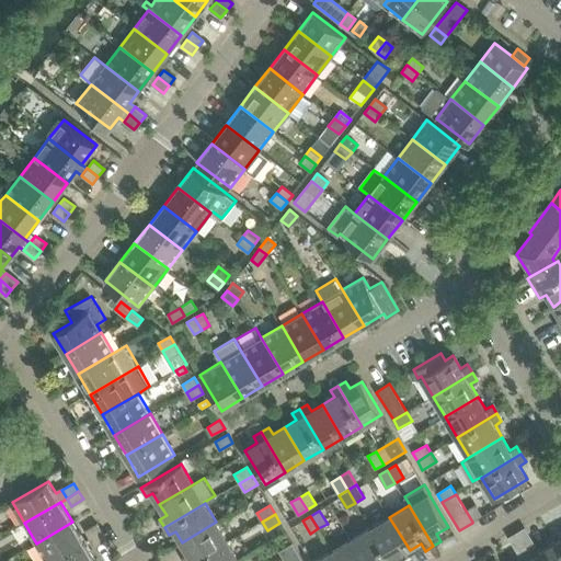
[(400,560),(399,557),(410,550),(389,517),(370,528),(389,560),(400,560)]
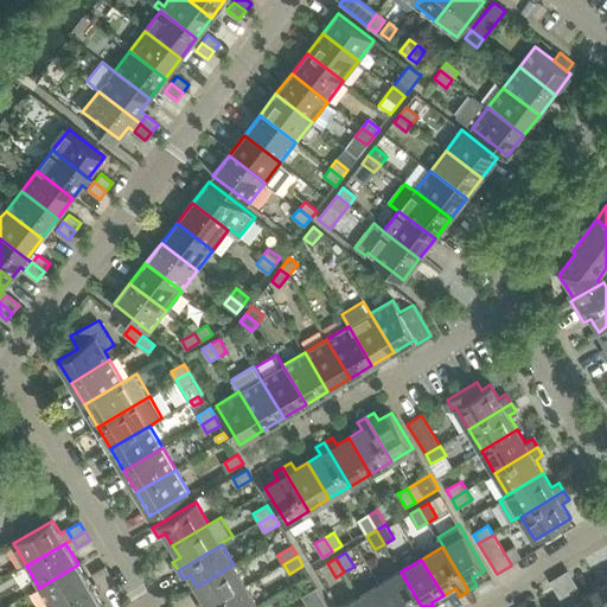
[(51,606),(57,606),(91,587),(78,564),(39,588),(51,606)]
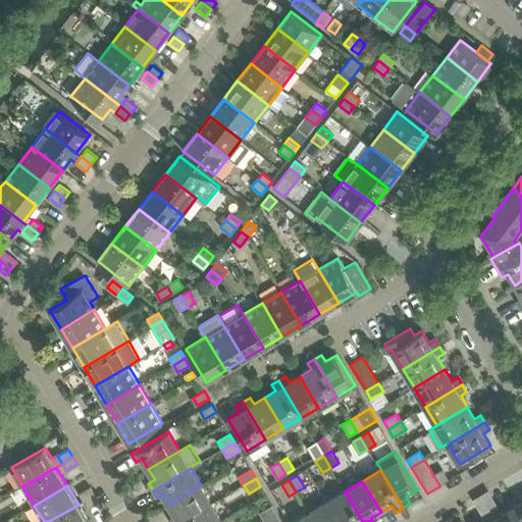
[(171,521),(180,521),(212,504),(201,485),(169,505),(175,515),(170,519),(171,521)]
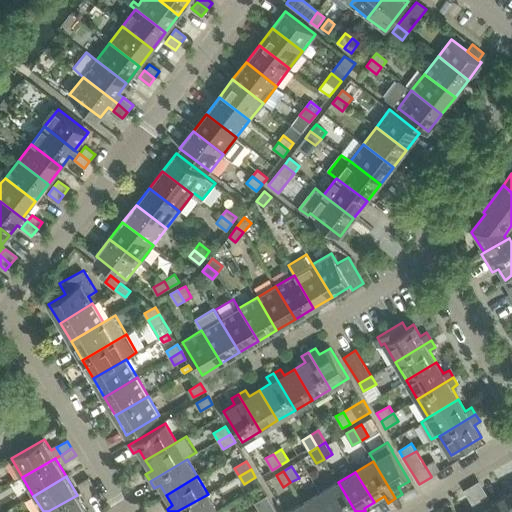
[(83,492),(93,486),(89,478),(78,484),(83,492)]
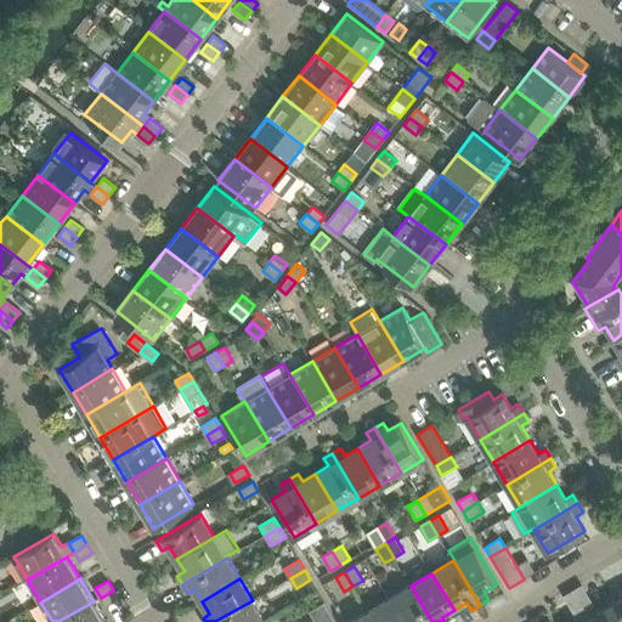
[(431,621),(411,586),(390,599),(403,621),(431,621)]
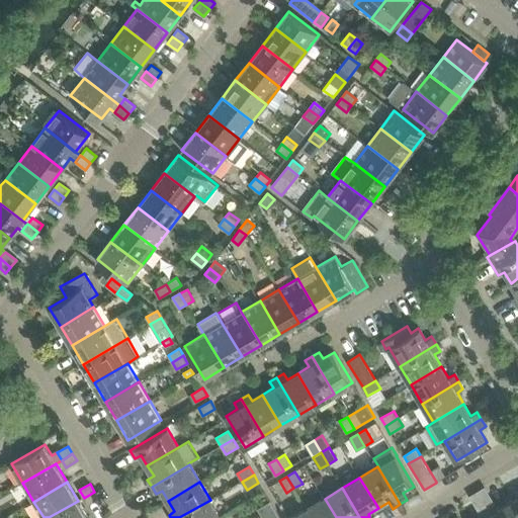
[(94,492),(84,498),(88,505),(99,498),(94,492)]
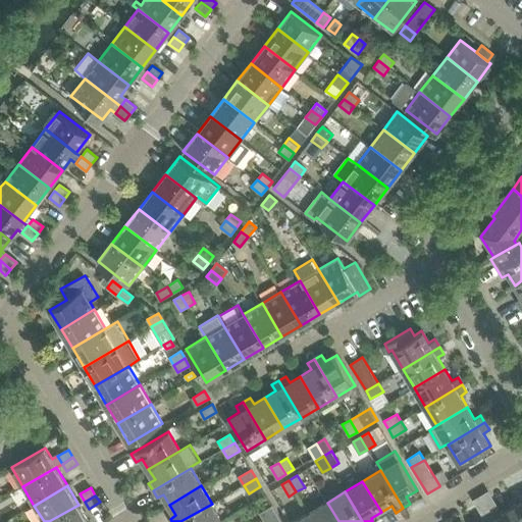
[(338,521),(327,503),(309,513),(314,521),(338,521)]
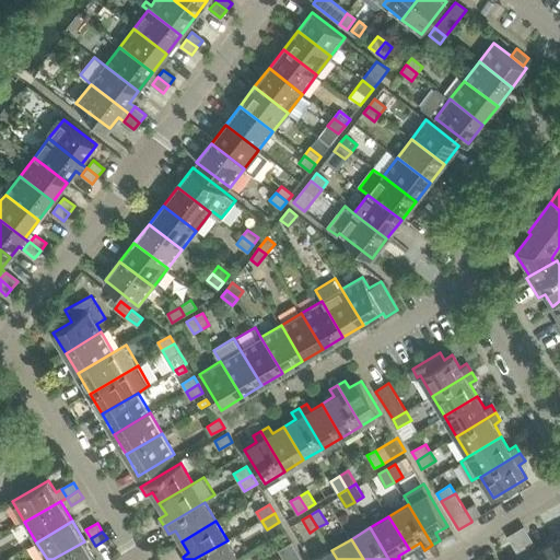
[(237,559),(238,559),(228,540),(194,559),(237,559)]
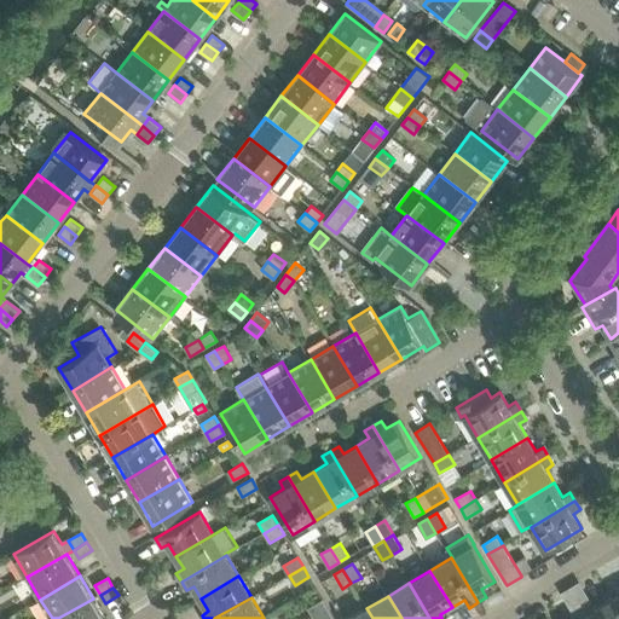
[(105,618),(93,599),(58,618),(105,618)]
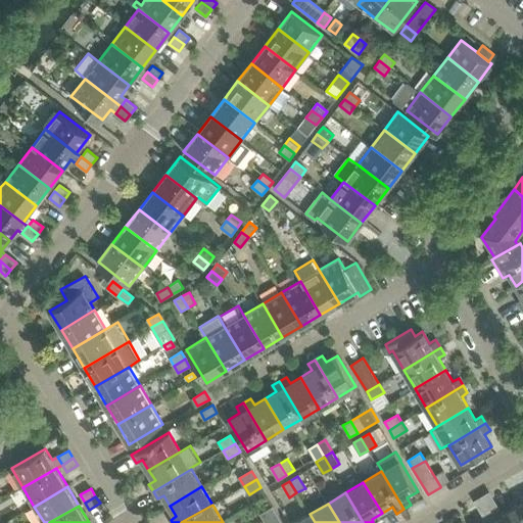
[(266,522),(278,515),(273,507),(260,514),(266,522)]
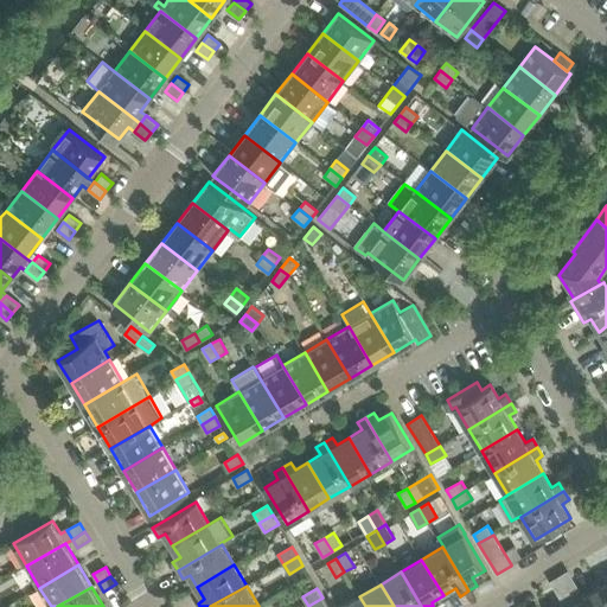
[(580,590),(572,595),(577,606),(606,606),(598,589),(583,598),(580,590)]
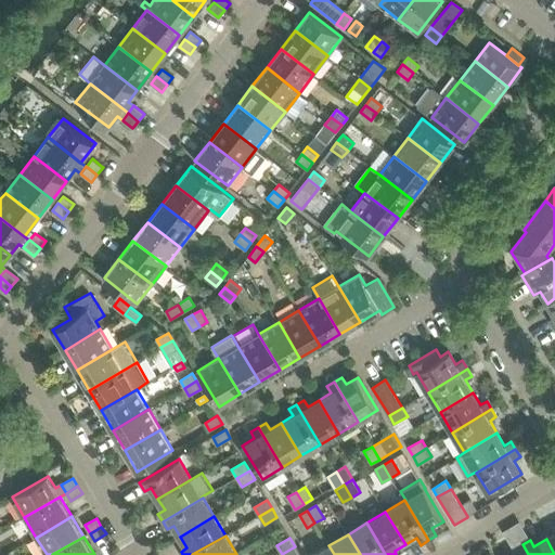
[(528,554),(523,544),(515,550),(517,554),(528,554)]
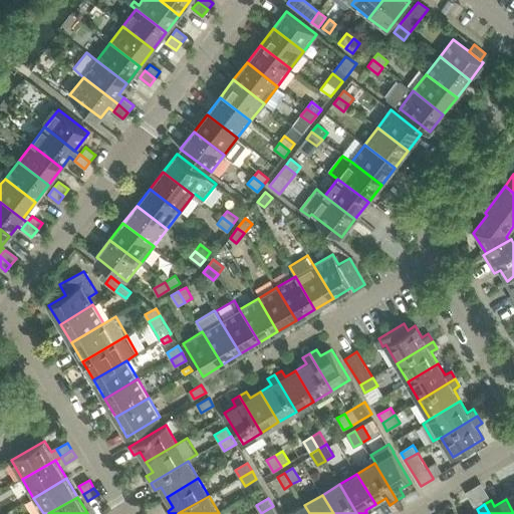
[(309,513),(304,505),(289,513),(309,513)]
